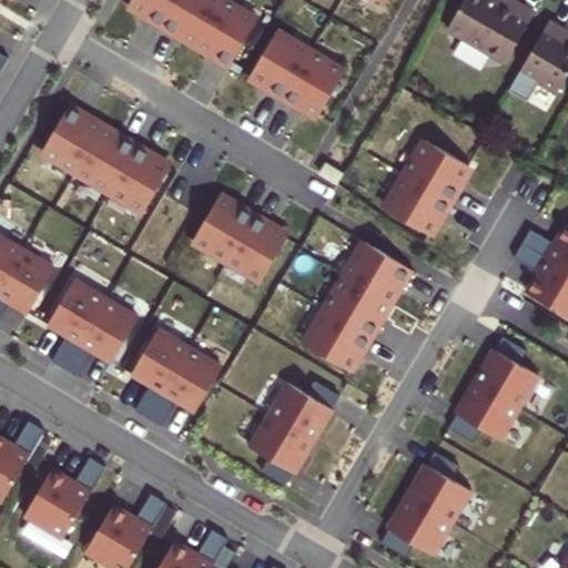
[(148,21),(162,30),(180,0),(133,0),(131,4),(151,16),(148,21)]
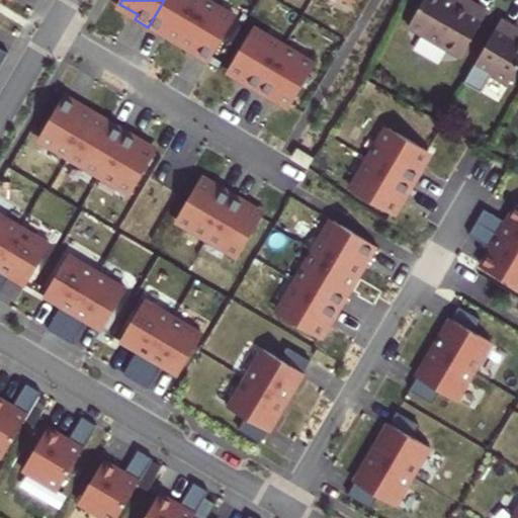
[(205,2),(202,0),(164,0),(148,27),(161,35),(164,30),(182,40),(205,2)]
